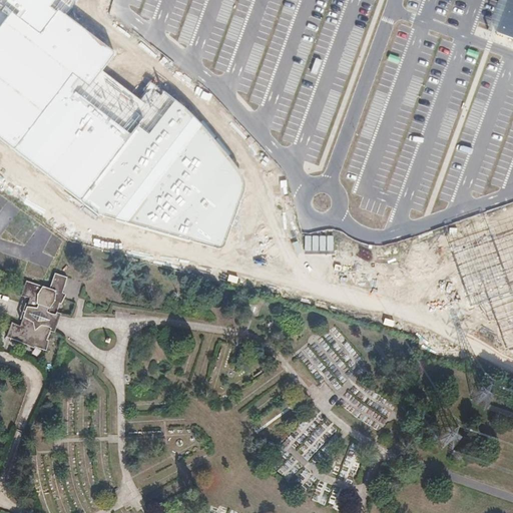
[(0,0),(0,140),(15,151),(80,201),(100,217),(167,235),(223,250),(246,193),(245,183),(244,176),(203,126),(174,100),(152,83),(146,92),(141,101),(102,71),(106,66),(116,53),(67,14),(78,0),(0,0)]
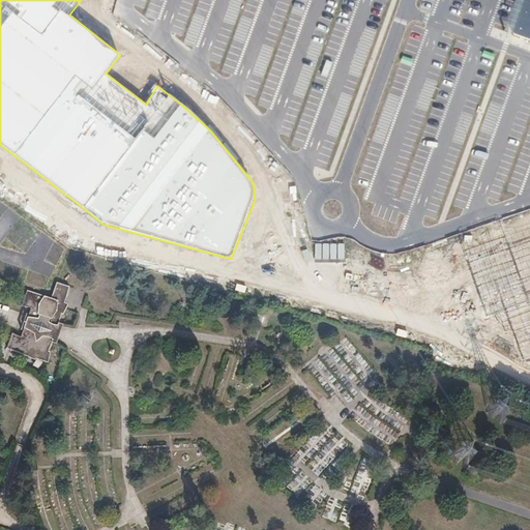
[(526,0),(514,0),(504,31),(513,34),(526,0)]
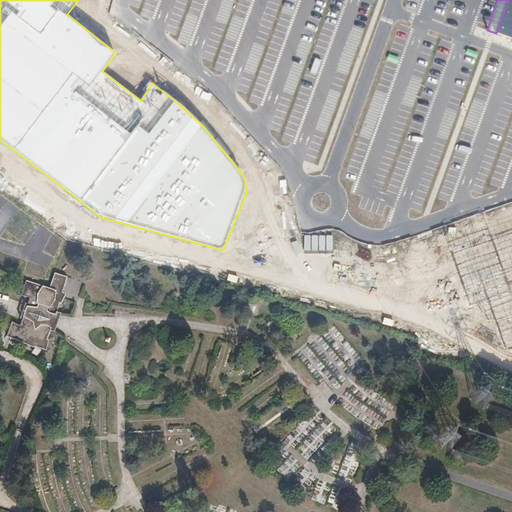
[(511,0),(508,0),(496,33),(511,39),(511,0)]
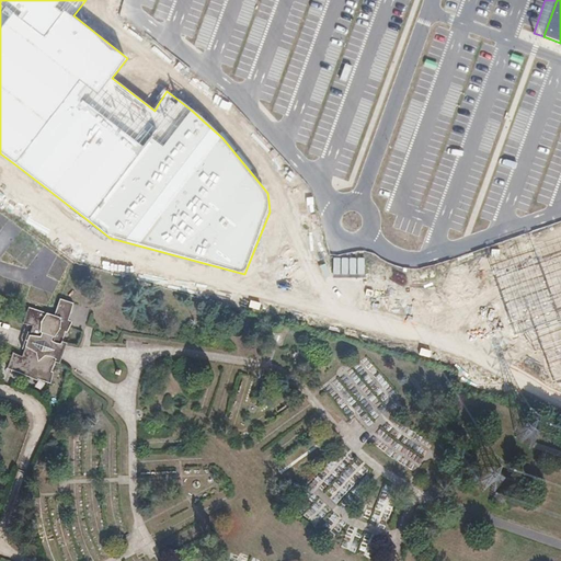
[(560,237),(489,262),(515,336),(528,332),(535,351),(544,347),(554,379),(560,377),(560,237)]
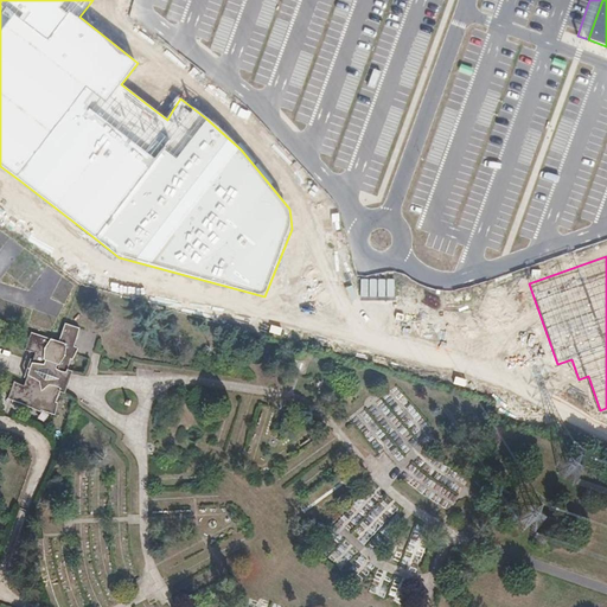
[(18,281),(23,276),(12,268),(14,266),(8,262),(4,269),(18,281)]
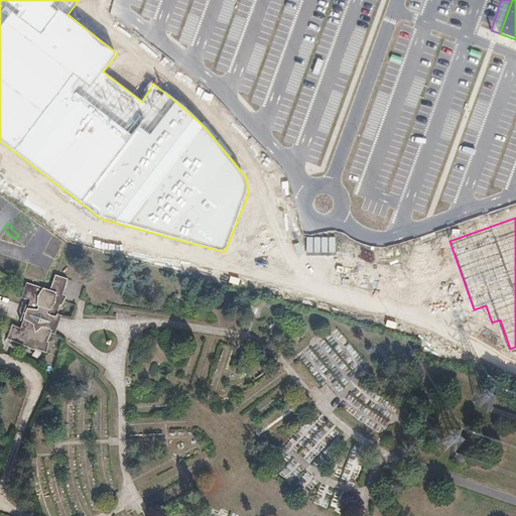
[(27,299),(24,309),(35,311),(37,307),(45,311),(44,315),(46,315),(53,318),(57,307),(59,307),(63,298),(59,296),(66,279),(53,274),(48,289),(25,281),(20,296),(27,299)]
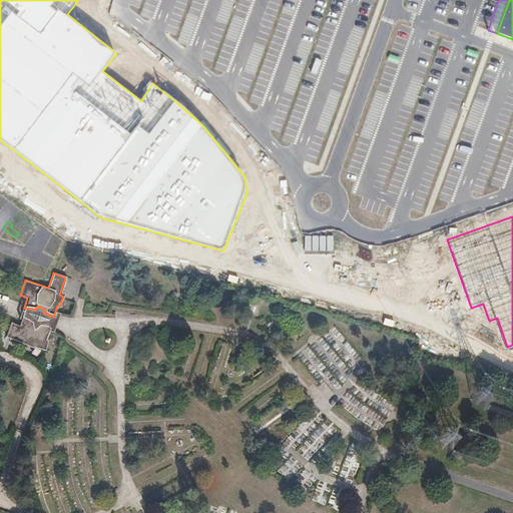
[(48,329),(52,331),(53,324),(53,317),(46,314),(44,314),(45,310),(37,306),(35,310),(24,308),(23,312),(21,317),(31,323),(30,325),(34,327),(41,326),(44,327),(48,329)]
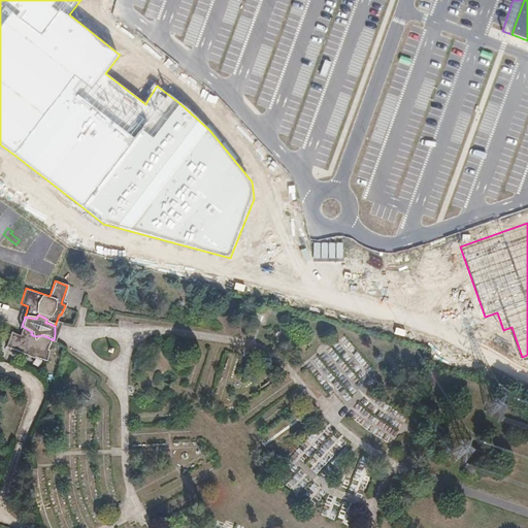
[(32,332),(22,326),(19,335),(11,331),(5,347),(45,363),(47,353),(44,352),(47,344),(47,341),(53,343),(54,340),(50,338),(45,336),(42,335),(35,336),(31,334),(32,332)]
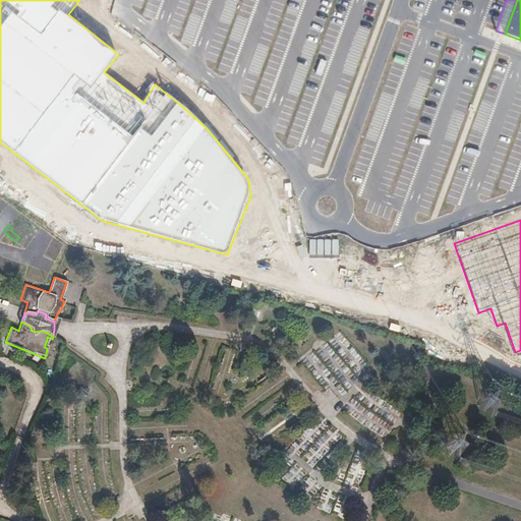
All buildings are outlined.
